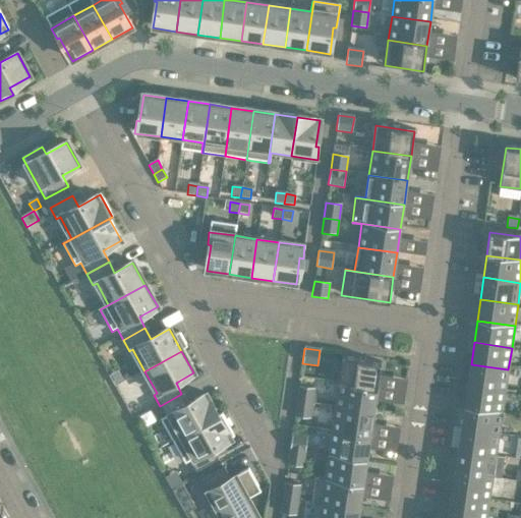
[(342,358),(338,384),(378,389),(381,363),(342,358)]
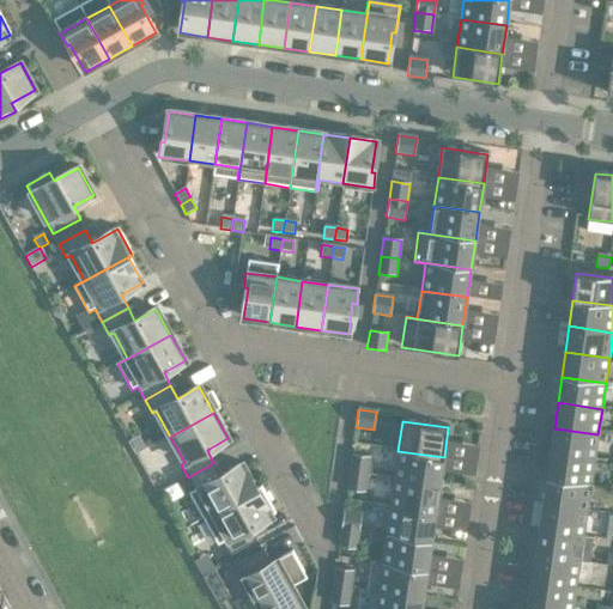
[(554,428),(550,454),(594,460),(598,434),(554,428)]
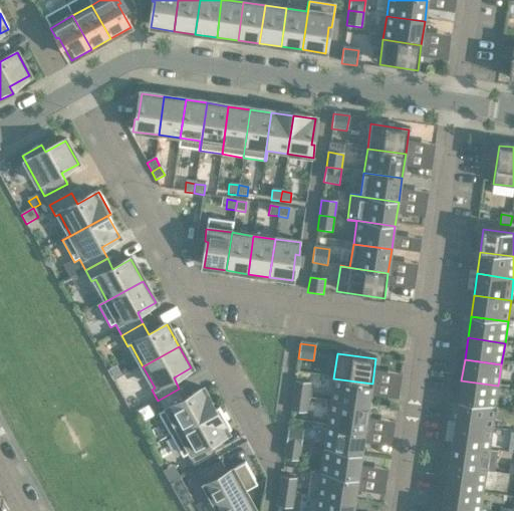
[(398,391),(403,376),(390,372),(384,386),(398,391)]
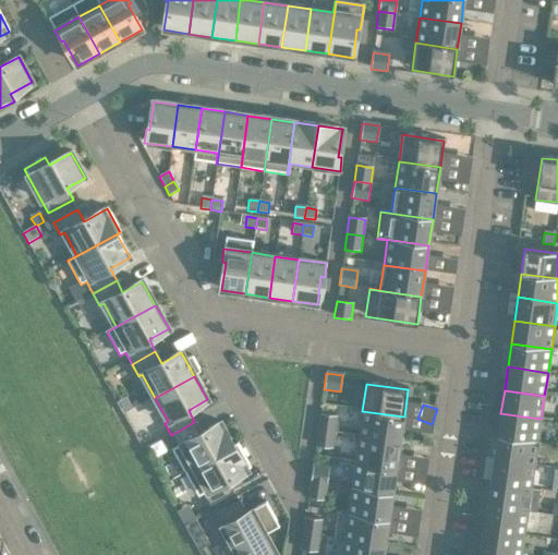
[(362,411),(359,436),(400,443),(404,417),(362,411)]
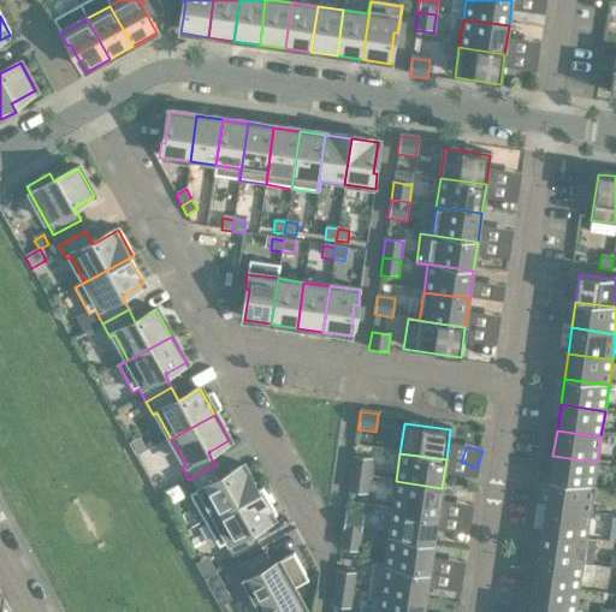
[(552,456),(549,482),(593,488),(597,462),(552,456)]
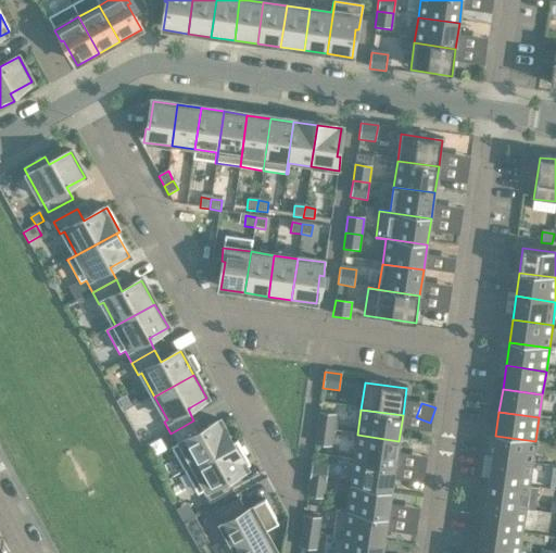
[(319,413),(317,429),(333,431),(336,415),(319,413)]
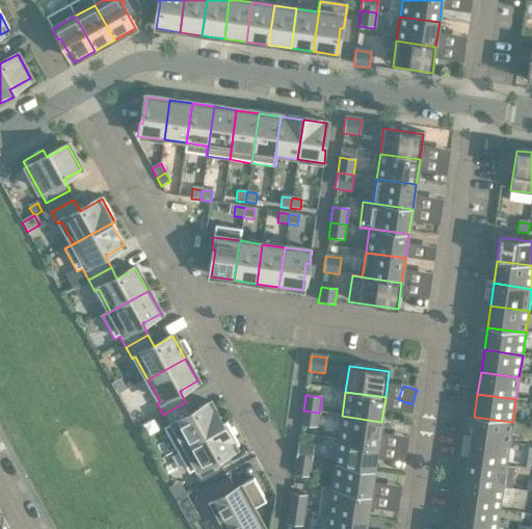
[(163,429),(176,451),(227,424),(225,423),(222,425),(210,403),(191,414),(185,402),(163,415),(169,426),(163,429)]
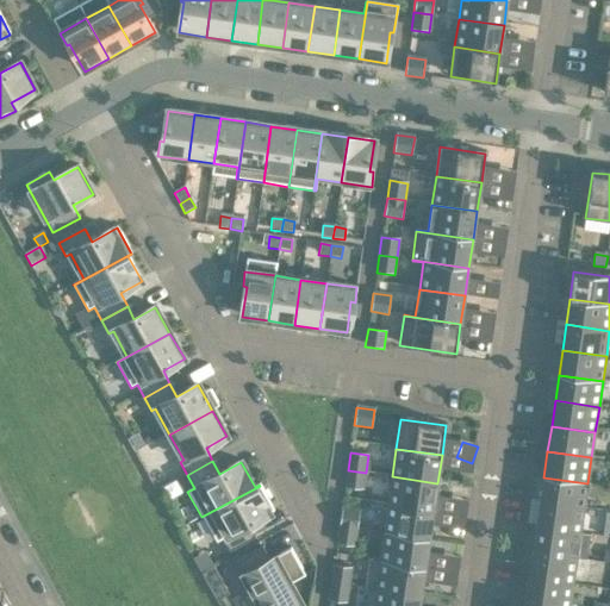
[(366,473),(348,470),(344,488),(362,491),(366,473)]
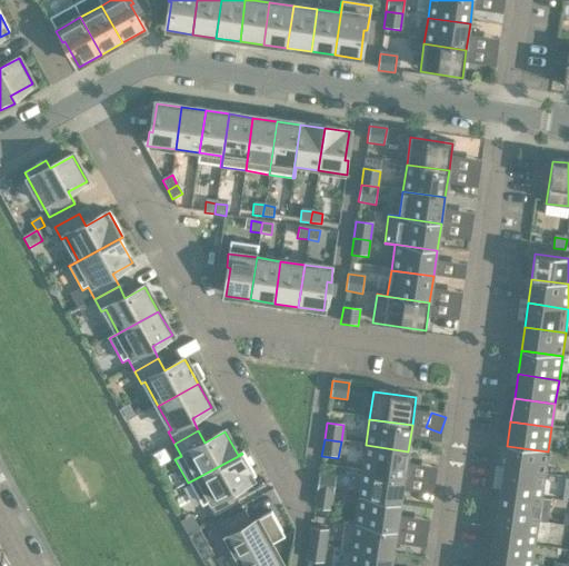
[(366,445),(362,472),(405,478),(408,452),(366,445)]
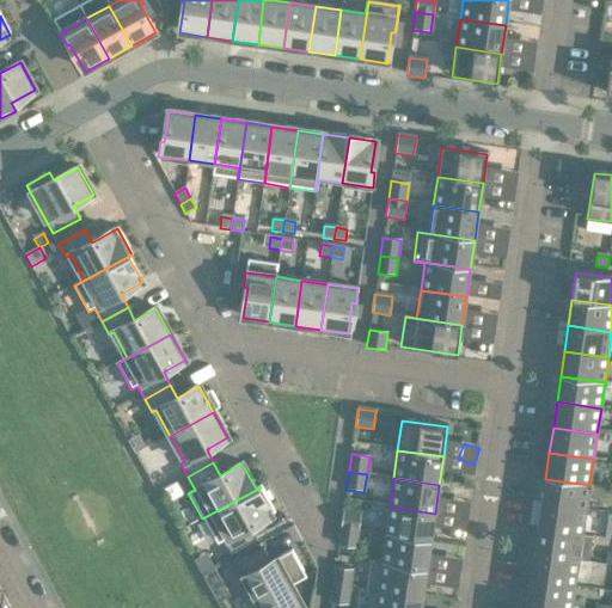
[(545,479),(542,504),(586,511),(589,485),(545,479)]
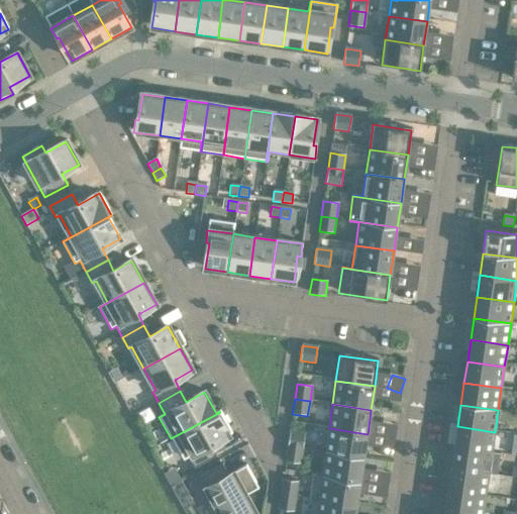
[(220,412),(171,438),(184,460),(189,457),(195,469),(217,456),(211,445),(232,434),(220,412)]
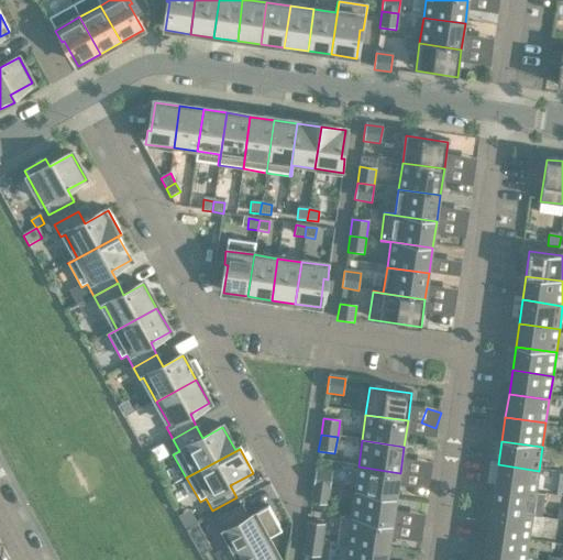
[(498,464),(495,489),(536,494),(539,471),(498,464)]
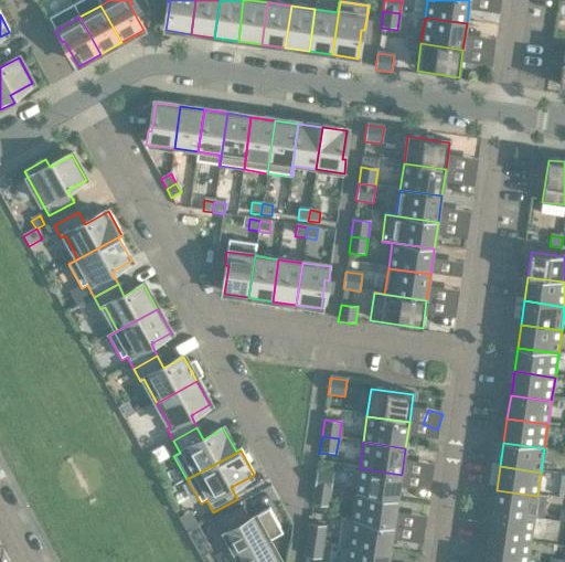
[(360,468),(355,495),(397,500),(402,475),(360,468)]
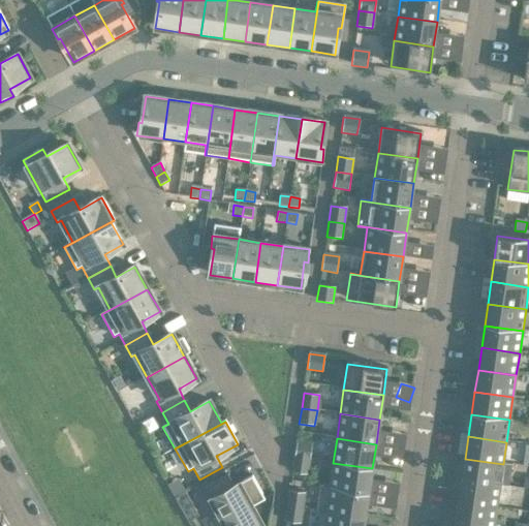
[(297,441),(294,457),(310,459),(312,444),(297,441)]
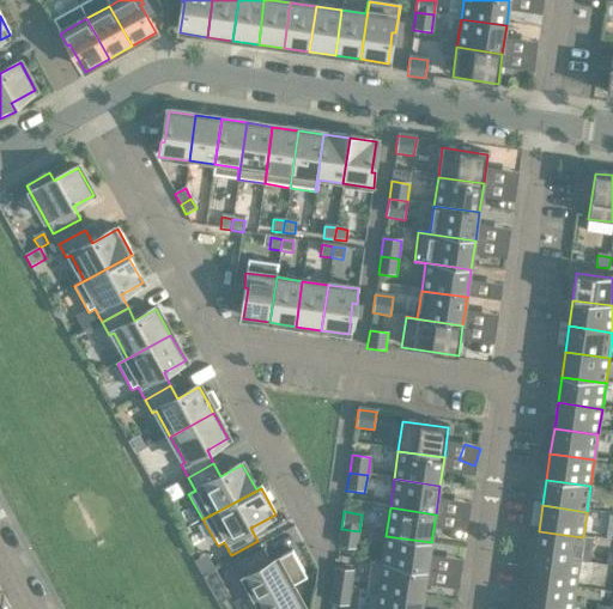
[(359,531),(341,529),(338,547),(357,550),(359,531)]
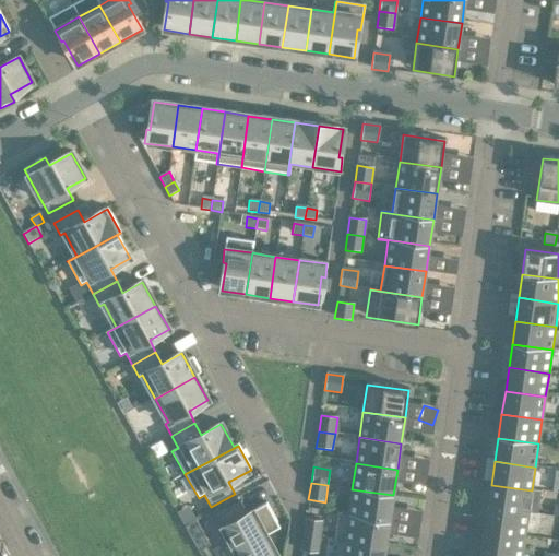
[(491,485),(488,508),(528,515),(532,491),(491,485)]
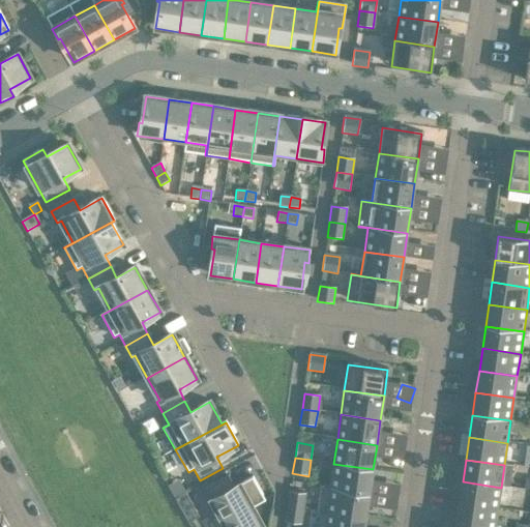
[(320,486),(320,487),(370,494),(373,469),(333,464),(330,487),(320,486)]
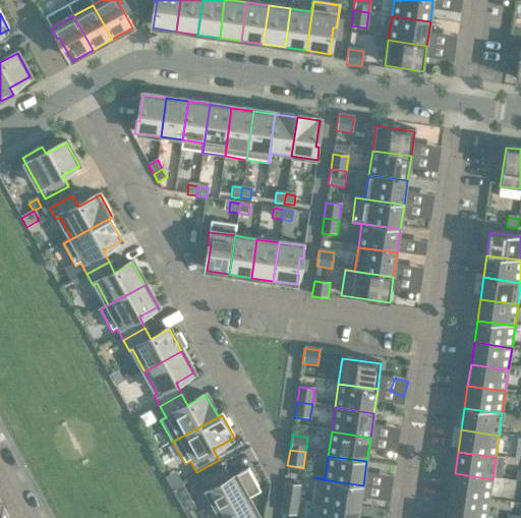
[(201,481),(221,517),(237,517),(253,509),(248,500),(261,493),(247,469),(230,479),(224,468),(201,481)]
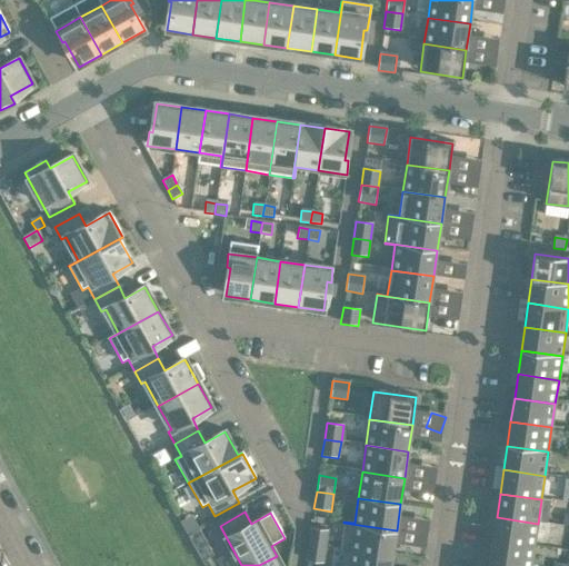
[(497,517),(493,540),(535,547),(538,524),(497,517)]
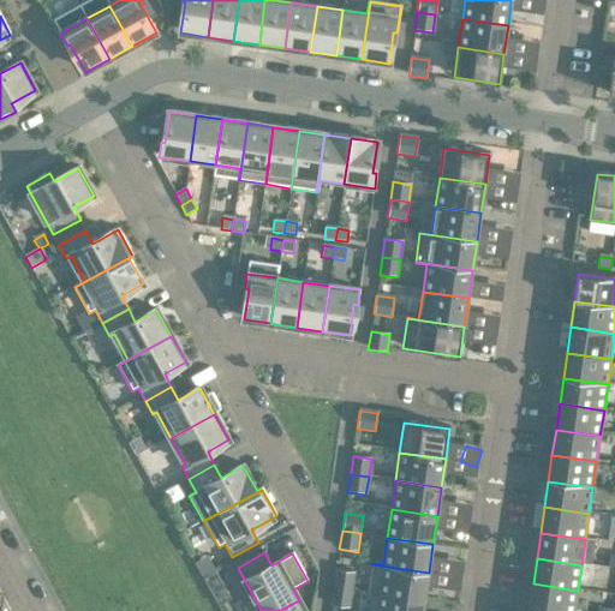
[(371,564),(368,593),(424,601),(429,573),(371,564)]
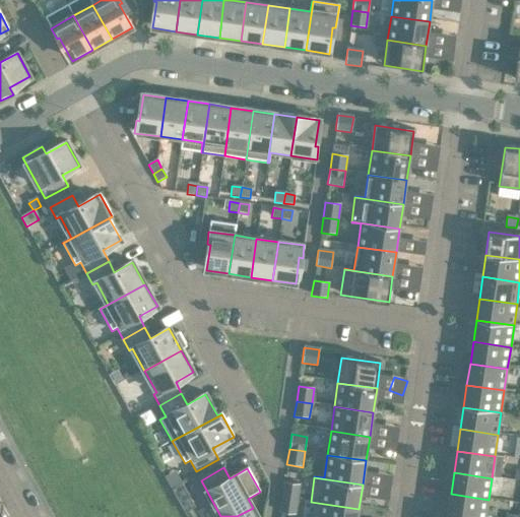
[(284,482),(282,498),(298,500),(300,485),(284,482)]
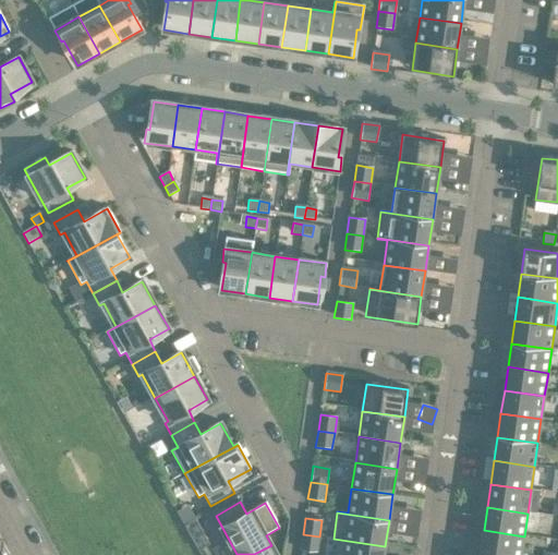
[(184,527),(198,551),(209,545),(195,520),(184,527)]
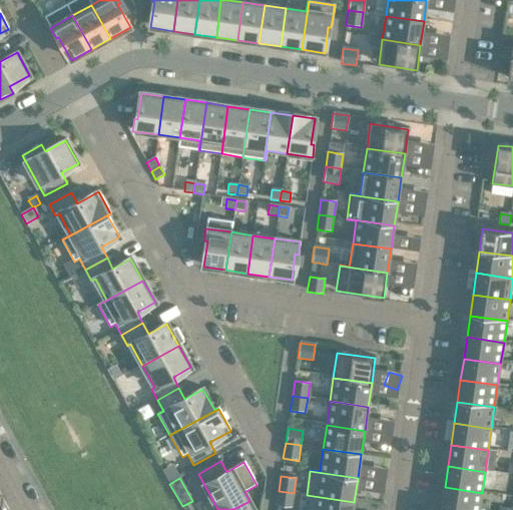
[(445,487),(442,509),(479,509),(482,493),(445,487)]
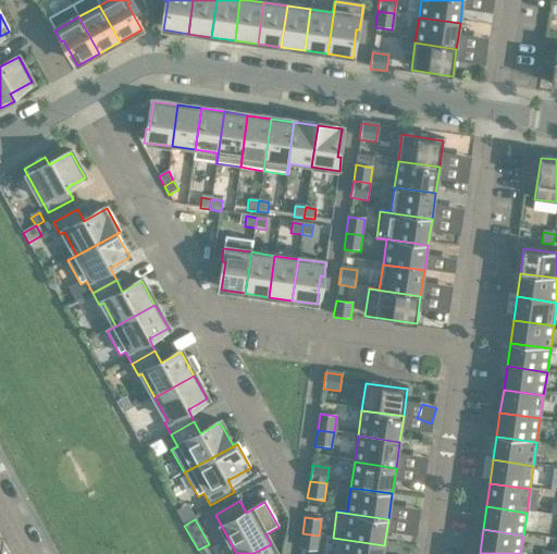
[(319,536),(302,533),(299,550),(317,552),(319,536)]
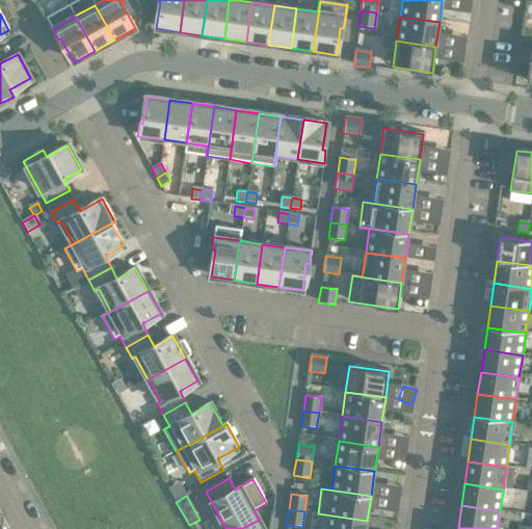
[(327,516),(325,528),(366,528),(367,521),(318,513),(318,514),(327,516)]
